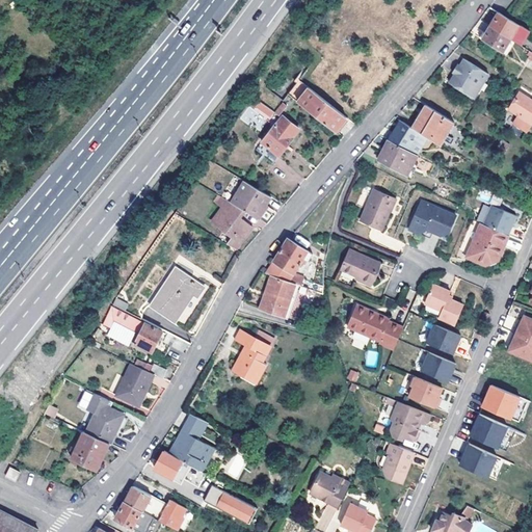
[(499,12),(490,25),(511,37),(522,45),(526,38),(530,31),(520,25),(499,12)]
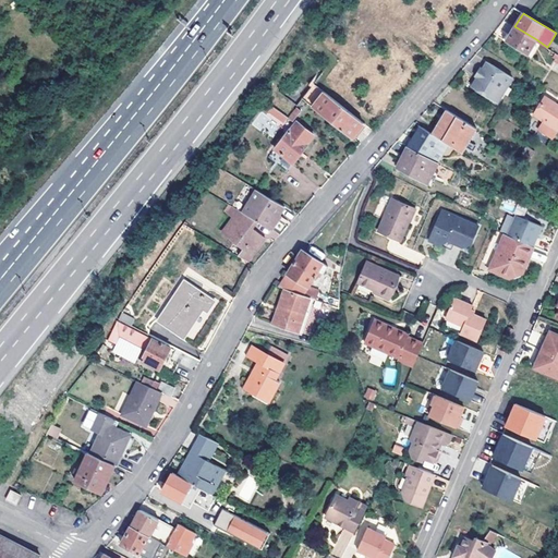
[(514,26),(506,40),(528,53),(536,39),(514,26)]
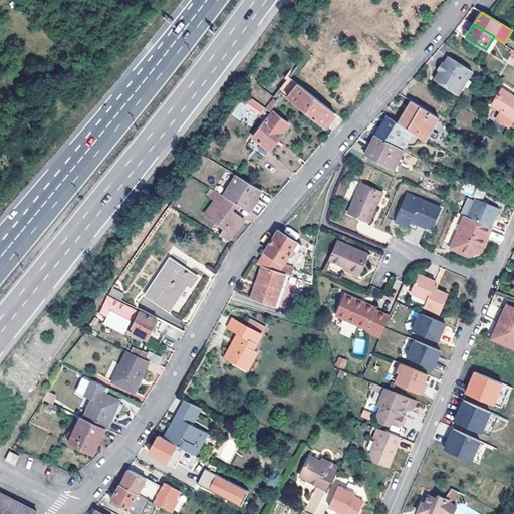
[(511,47),(504,43),(501,47),(507,51),(511,47)]
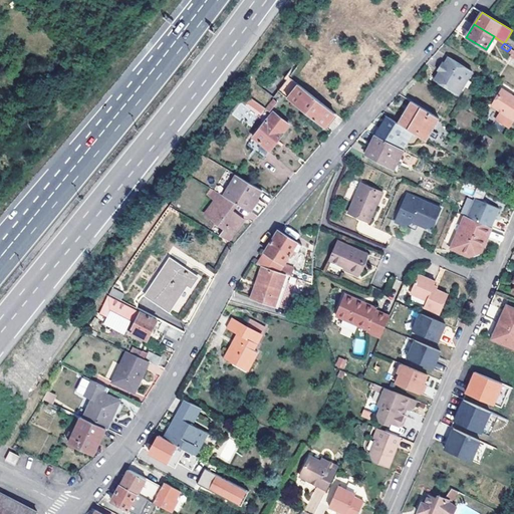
[(441,71),(436,80),(459,93),(472,71),(449,57),(446,63),(441,71)]
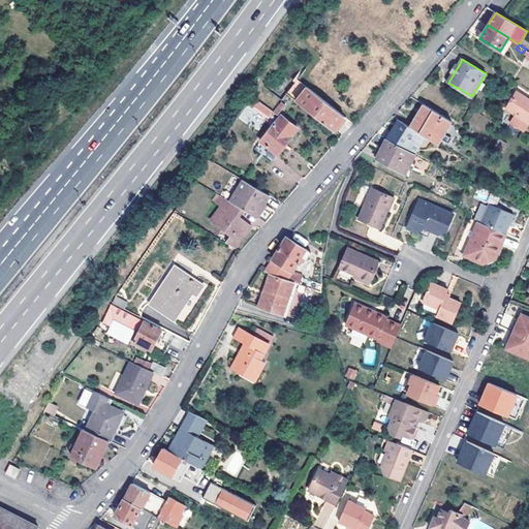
[(286,93),(334,130),(345,116),(298,79),(286,93)]
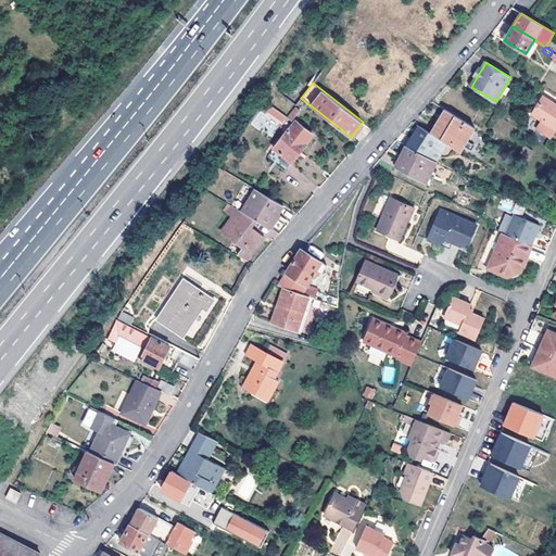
[(555,103),(544,96),(532,115),(542,121),(538,129),(552,137),(555,129),(555,103)]
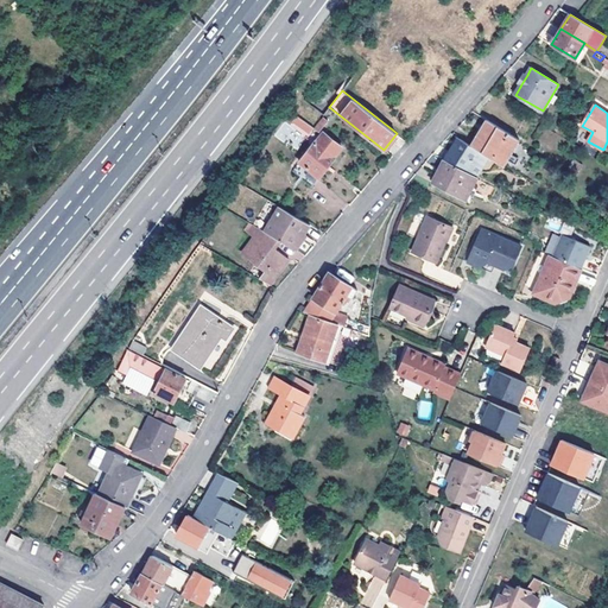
[(314,128),(297,116),(295,120),(311,132),(314,128)]
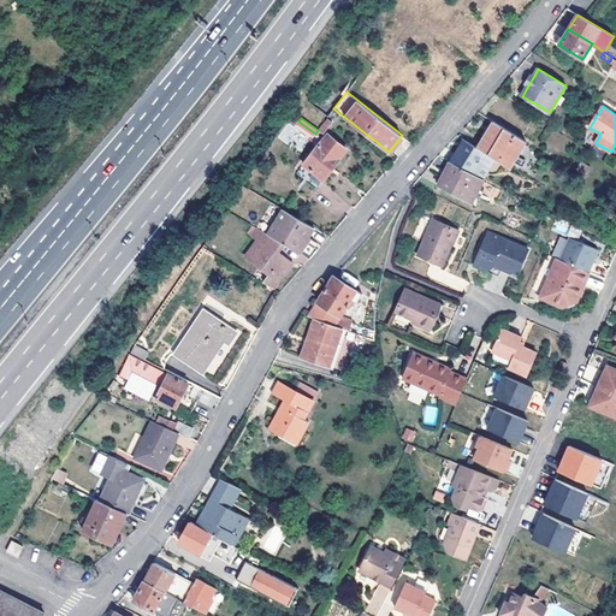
[(329,119),(320,130),(319,131),(325,135),(335,123),(329,119)]
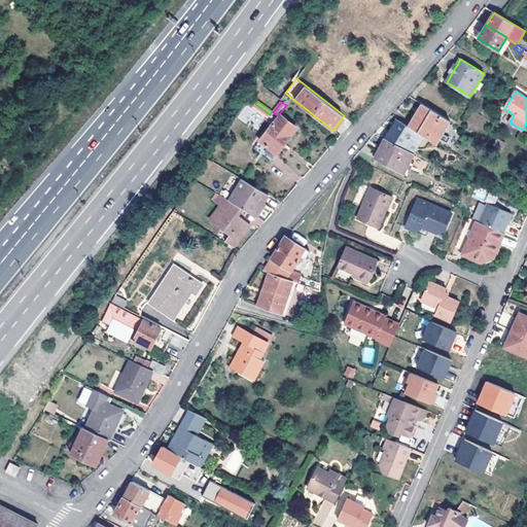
[(415,131),(436,143),(451,121),(422,104),(408,126),(415,131)]
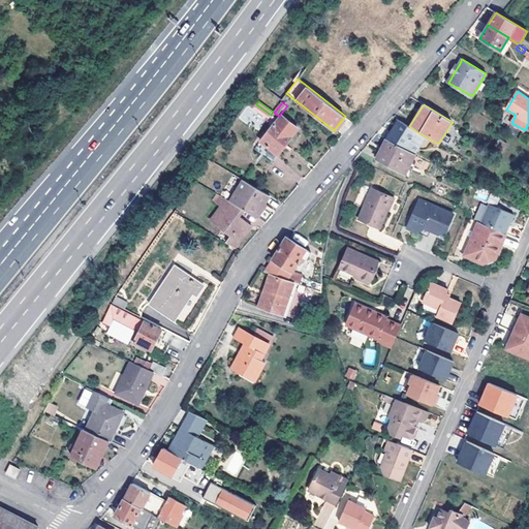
[(275,123),(254,149),(272,162),(292,136),(291,135),(298,128),(282,116),(277,124),(275,123)]
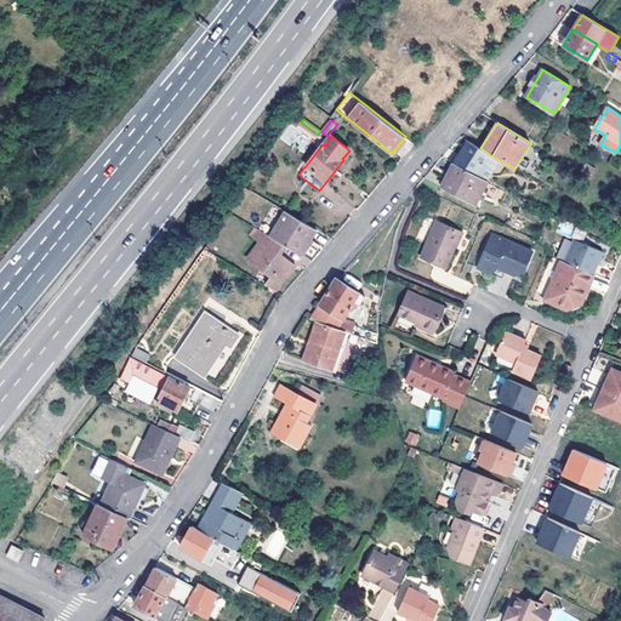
[(480,148),(469,141),(455,164),(477,175),(489,154),(480,148)]
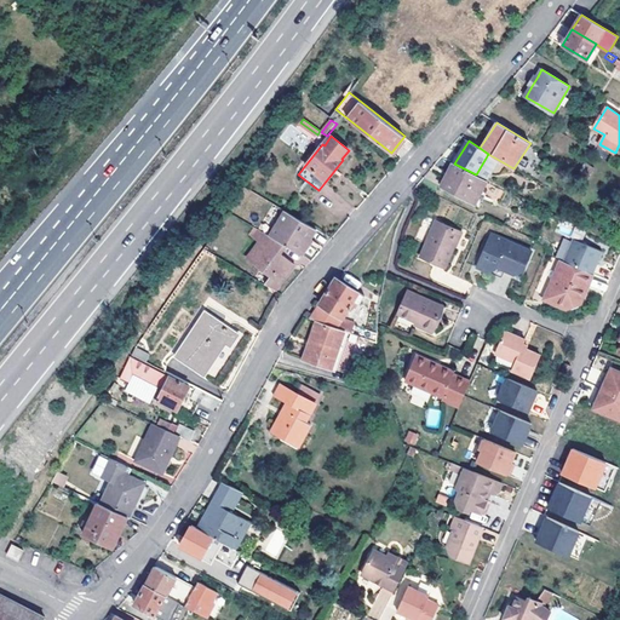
[(454,164),(442,187),(464,197),(476,174),(454,164)]
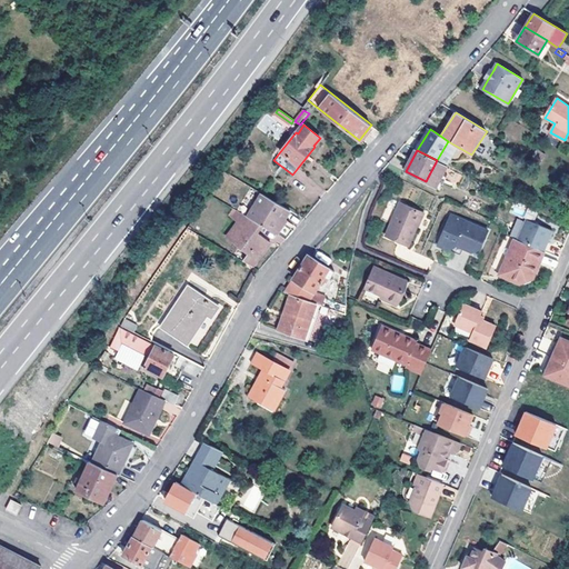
[(248,217),(262,225),(278,233),(286,219),(285,219),(289,210),(260,195),(248,217)]
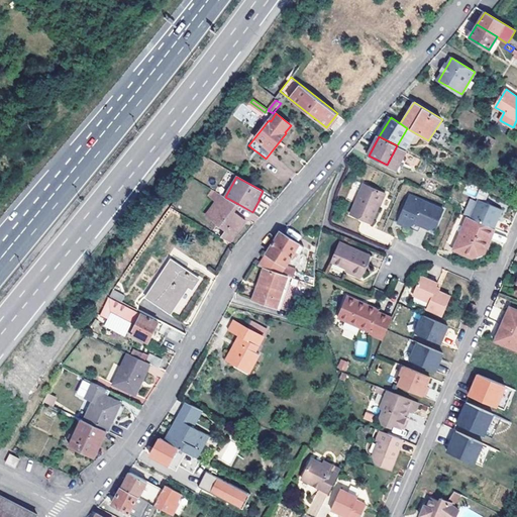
[(366,184),(352,215),(373,223),(382,202),(384,203),(388,194),(366,184)]
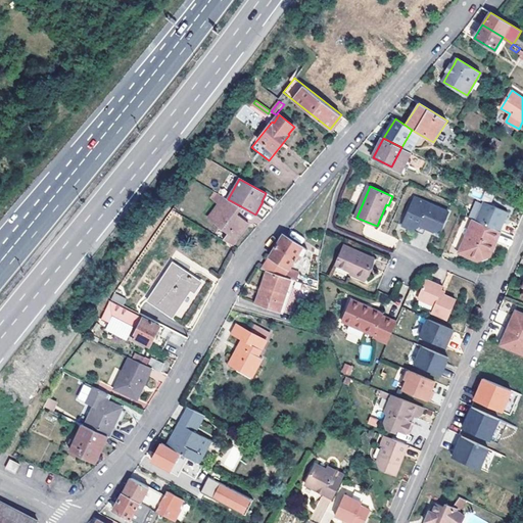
[(474,187),(471,194),(480,198),(482,190),(474,187)]
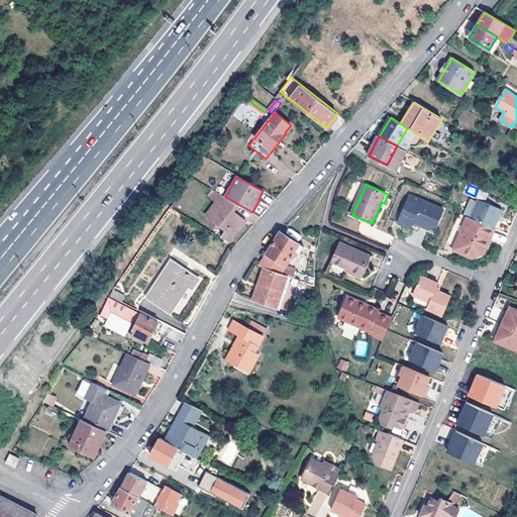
[(232,238),(242,222),(230,216),(233,212),(238,204),(225,197),(213,190),(209,196),(215,200),(206,214),(227,226),(223,233),(232,238)]
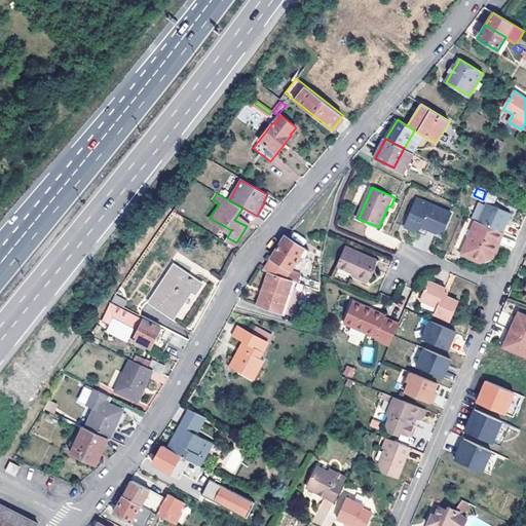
[(446,230),(453,213),(419,198),(414,210),(407,227),(421,233),(423,227),(430,229),(439,232),(446,230)]
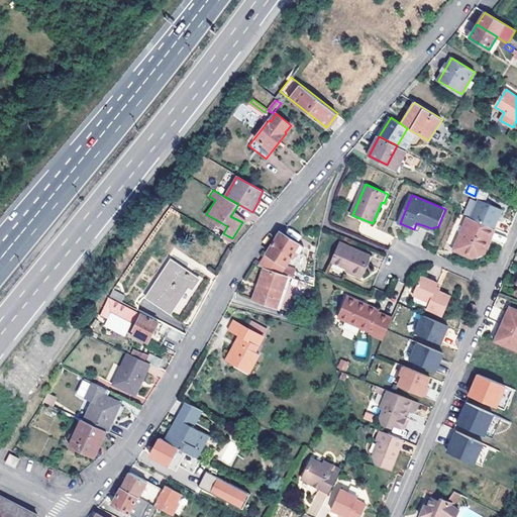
[(471,218),(495,228),(496,225),(502,209),(479,200),(471,218)]
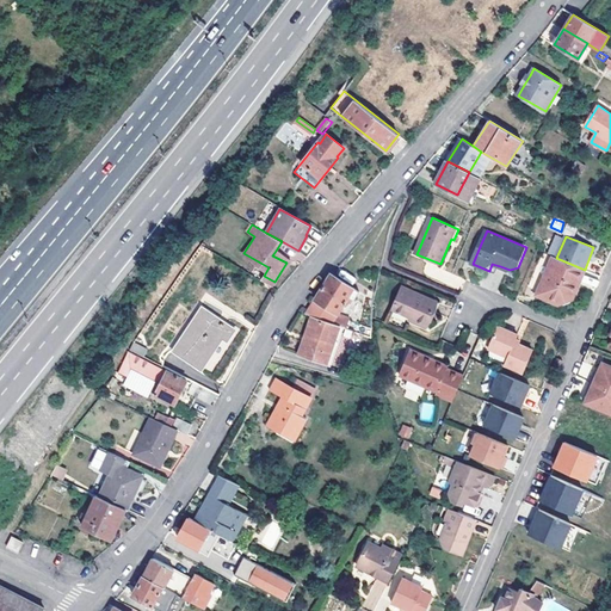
[(272,255),(287,263),(288,258),(276,251),(272,255)]
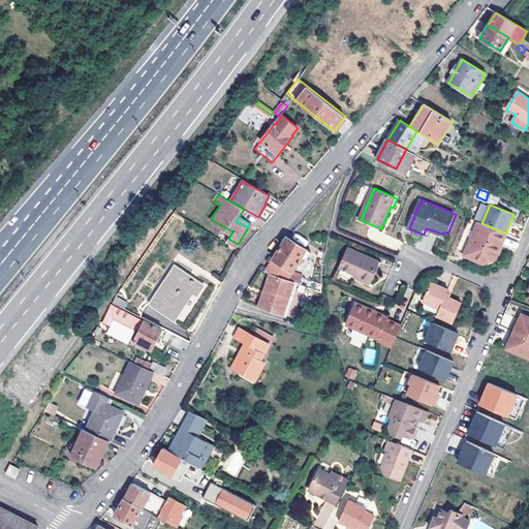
[(486,261),(496,257),(501,245),(506,234),(481,223),(480,222),(468,254),(486,261)]
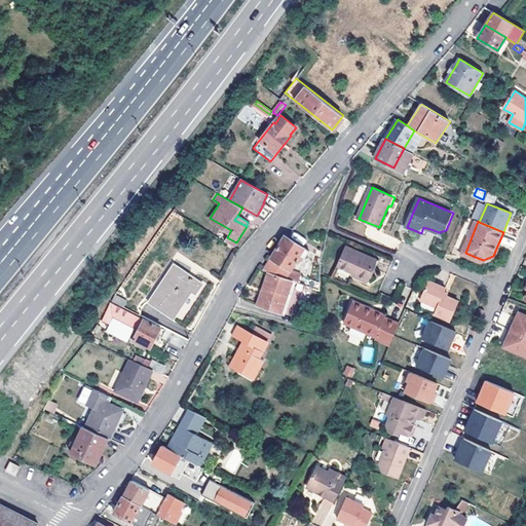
[(423,227),(421,233),(427,236),(430,229),(423,227)]
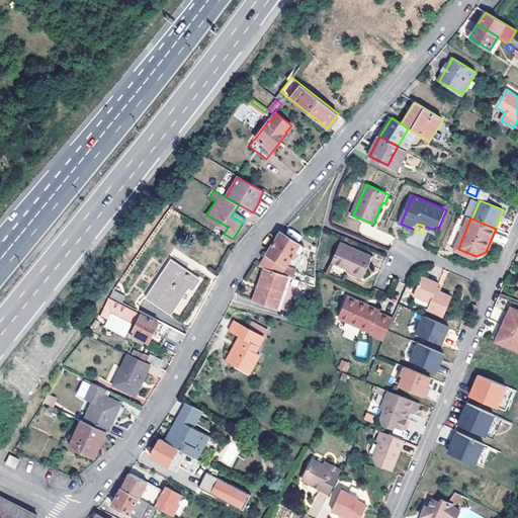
[(282,274),(287,264),(295,251),(300,254),(305,246),(281,232),(260,266),(265,268),(282,274)]
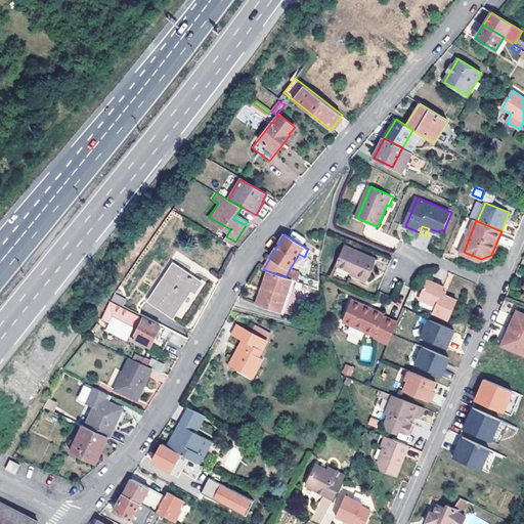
[(224,239),(233,245),(235,242),(226,236),(224,239)]
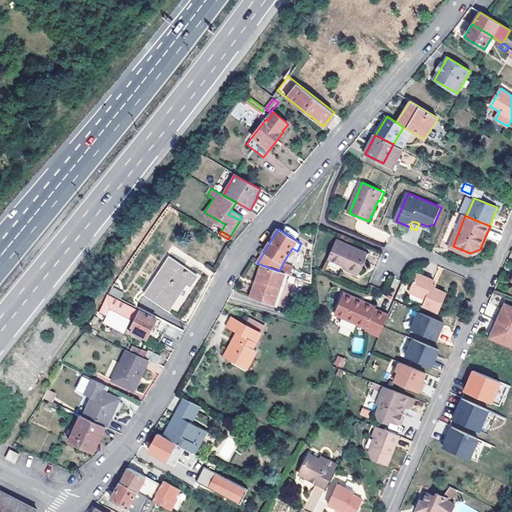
[(351,267),(350,270),(358,274),(368,253),(338,241),(330,259),(345,265),(351,267)]
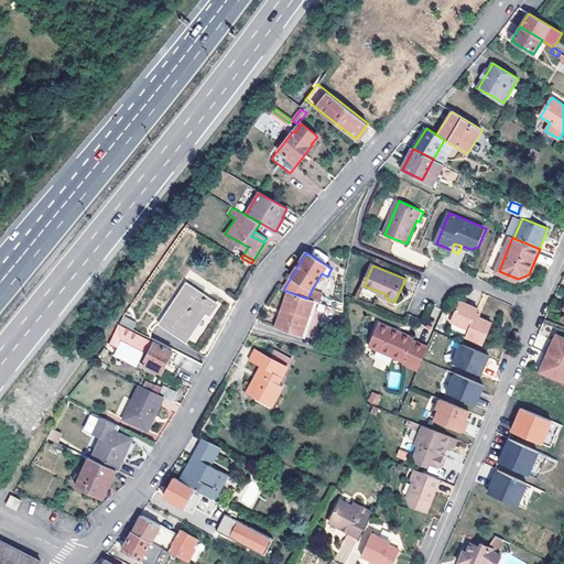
[(183,338),(190,328),(192,331),(205,311),(209,314),(216,304),(203,295),(203,294),(187,284),(167,314),(166,314),(160,324),(183,338)]
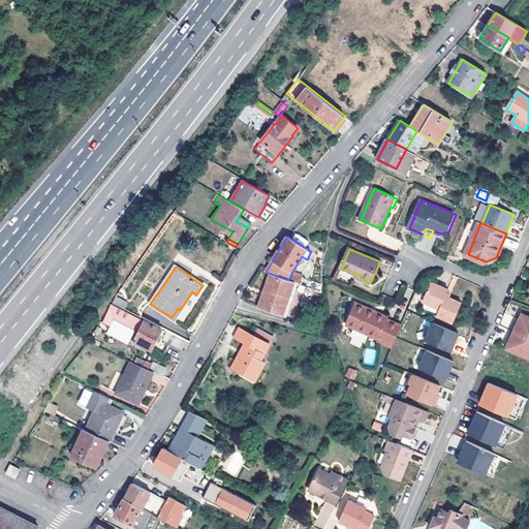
[(296,282),(300,284),(304,274),(293,270),(288,280),(296,282)]
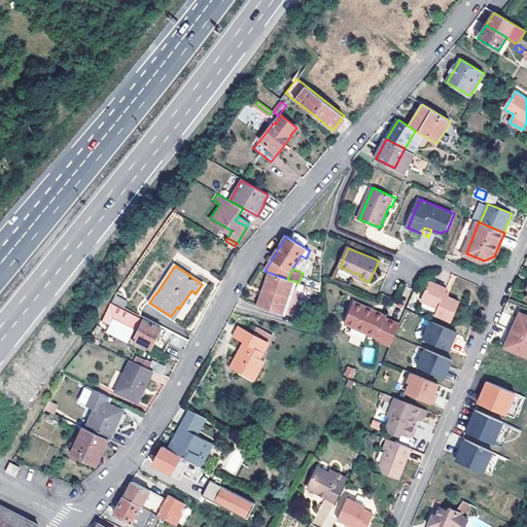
[(287,279),(270,273),(258,305),(283,313),(294,281),(287,279)]
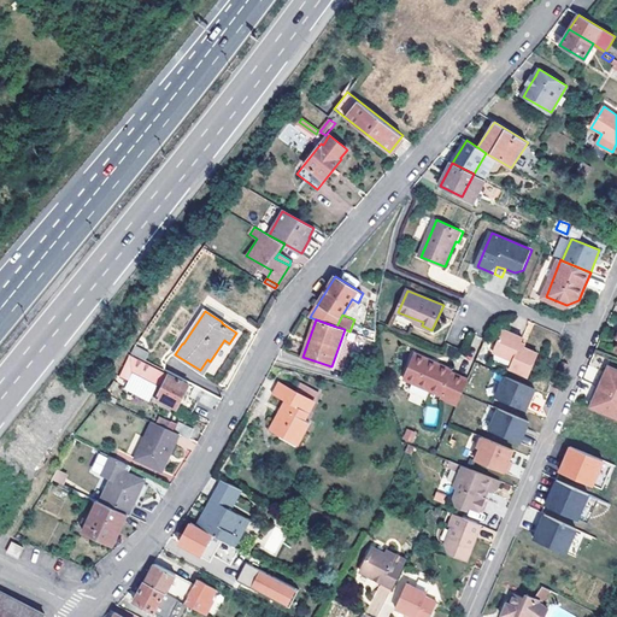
[(503,329),(492,352),(512,360),(509,368),(528,376),(538,353),(524,347),(519,345),(521,342),(522,338),(503,329)]
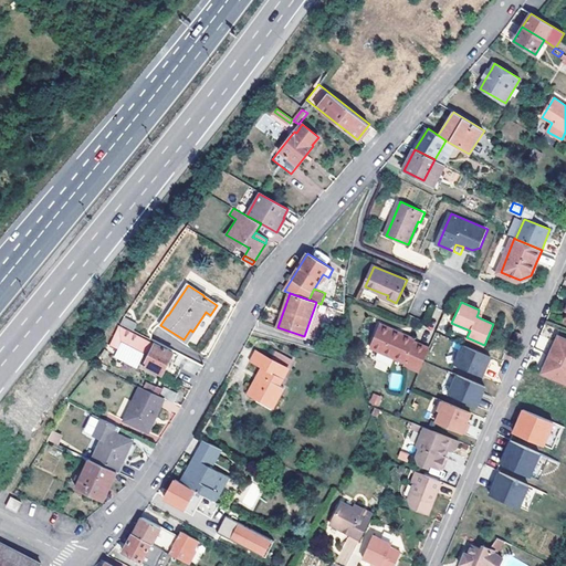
[(369,347),(405,362),(404,364),(420,371),(430,348),(413,341),(415,338),(401,333),(400,335),(392,333),(394,329),(379,324),(369,347)]
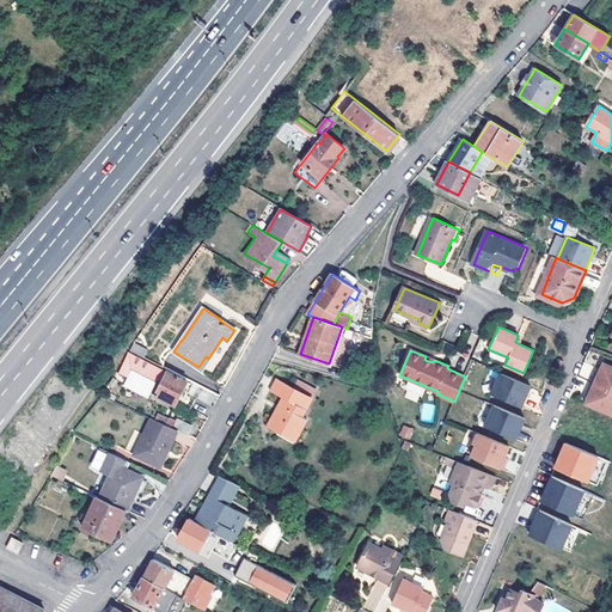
[(188,381),(128,352),(118,372),(126,375),(132,363),(158,375),(158,374),(164,378),(155,393),(176,404),(188,381)]
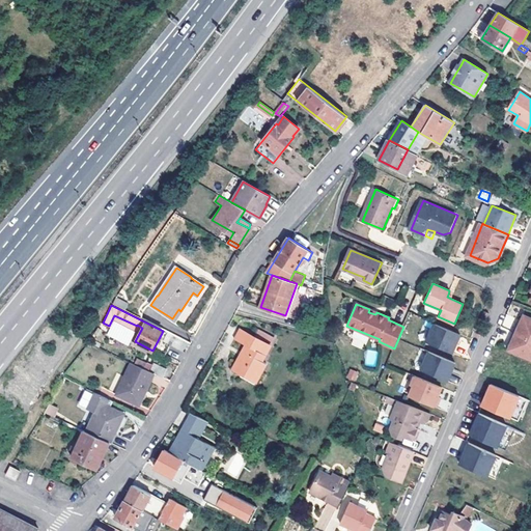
[(530,318),(524,315),(520,326),(519,325),(511,340),(513,341),(509,352),(530,360),(530,318)]
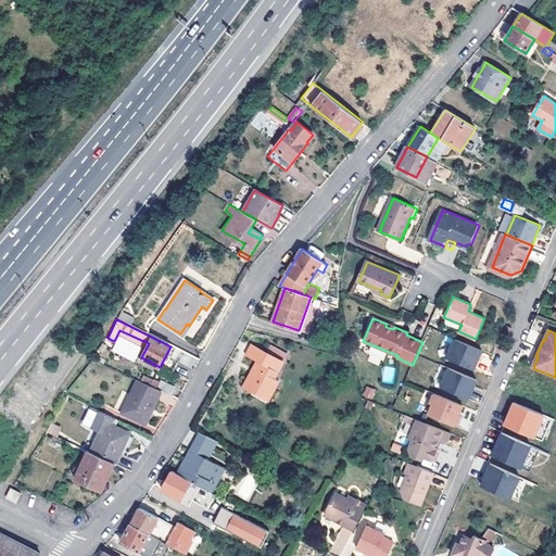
[(454,338),(446,357),(474,369),(478,358),(482,350),(454,338)]
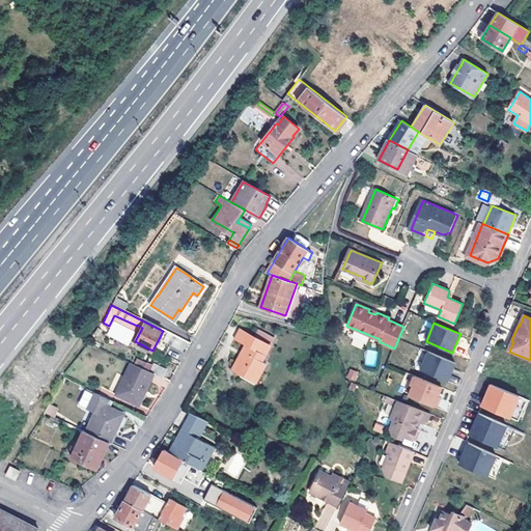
[(261,360),(274,337),(258,329),(254,336),(241,328),(234,338),(246,344),(232,367),(249,378),(254,368),(260,371),(266,362),(261,360)]
